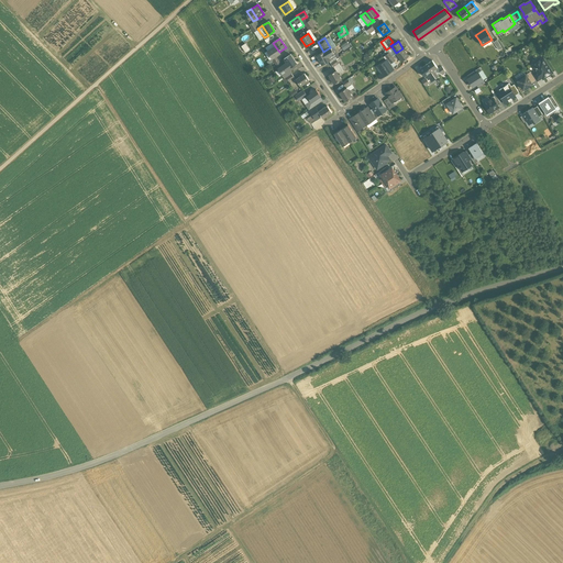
[(246,43),(242,46),(246,53),(251,50),(246,43)]
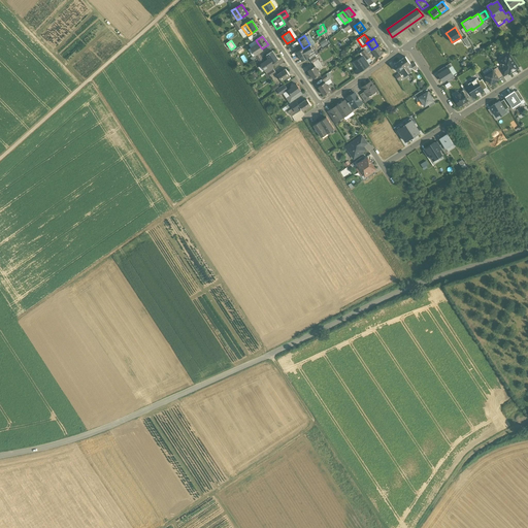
[(258,43),(251,48),(256,56),(259,53),(263,51),(262,48),(258,43)]
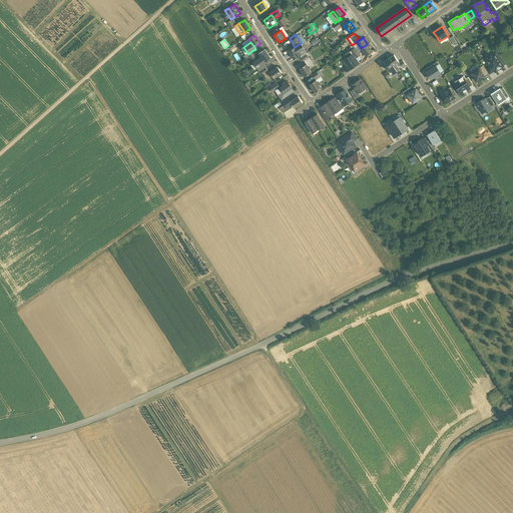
[(357,42),(352,45),(354,48),(355,48),(357,51),(361,48),(357,42)]
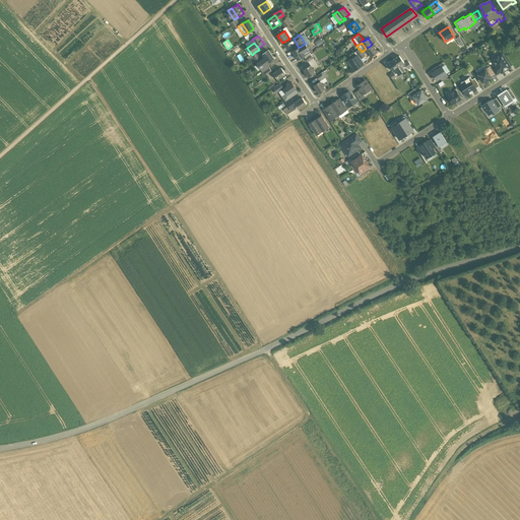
[(299,48),(293,51),(298,60),(304,56),(305,55),(303,53),(308,50),(305,44),(299,48)]
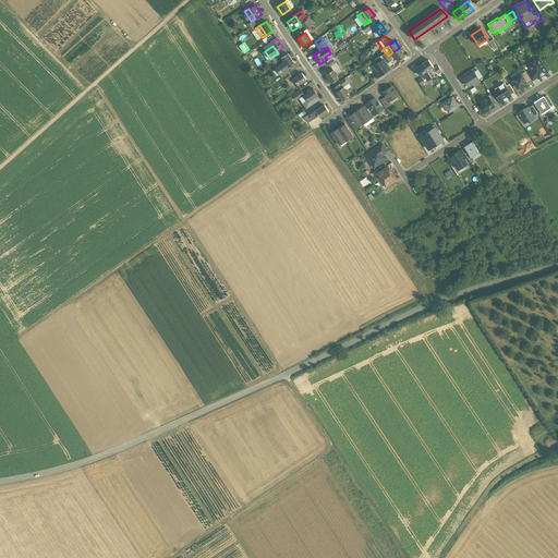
[(399,48),(392,52),(399,60),(402,58),(405,56),(399,48)]
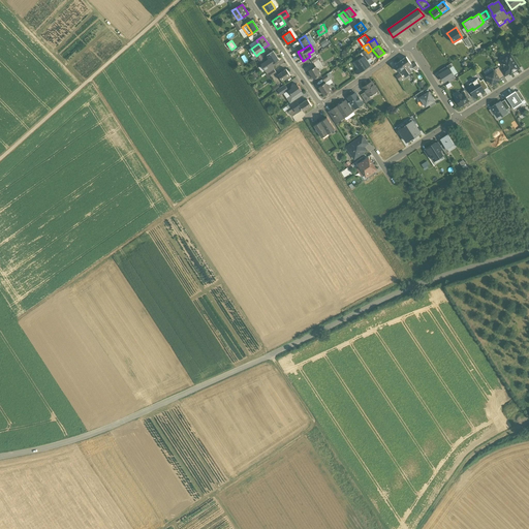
[(273,52),(267,56),(270,59),(271,62),(273,64),(279,60),(273,52)]
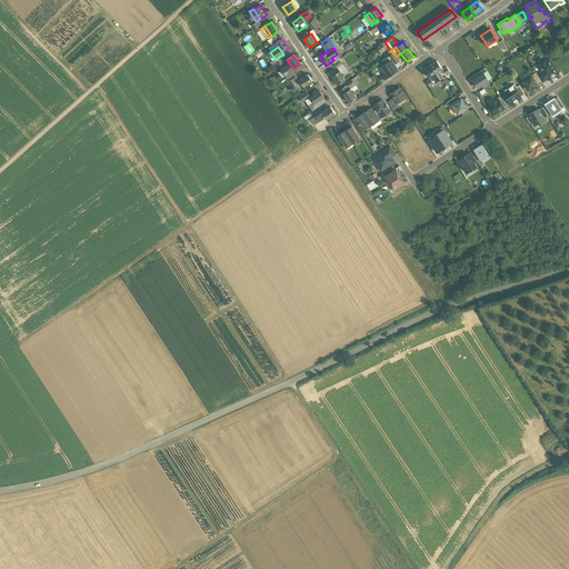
[(395,65),(392,60),(389,62),(395,71),(398,69),(395,65)]
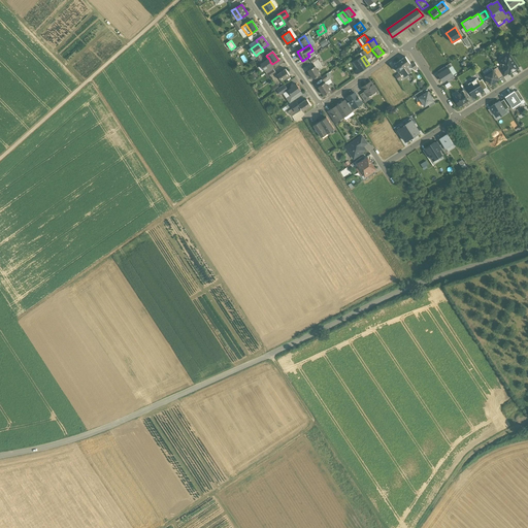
[(509,56),(506,58),(506,57),(500,61),(502,64),(500,65),(501,67),(506,74),(513,70),(514,71),(518,68),(509,56)]
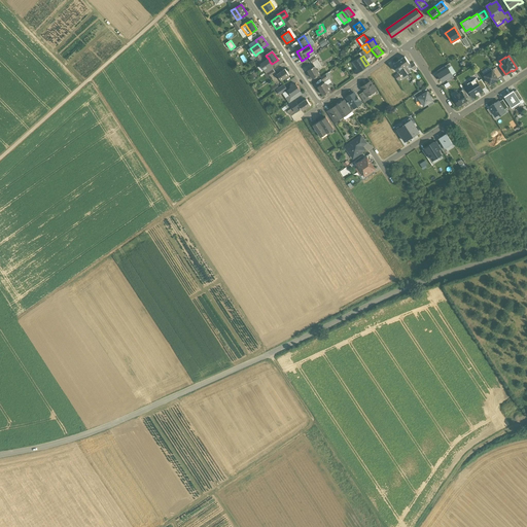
[(410,63),(405,57),(398,61),(403,68),(406,66),(410,63)]
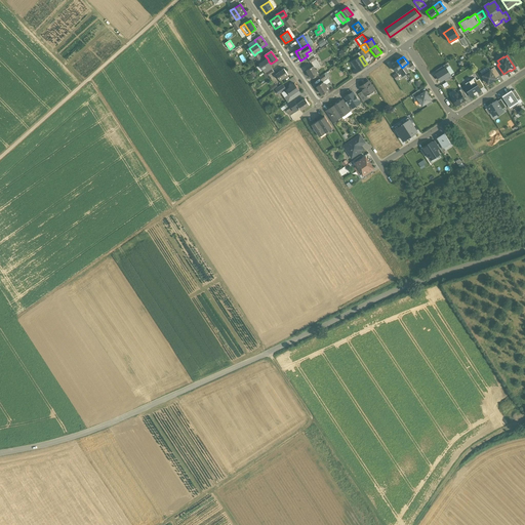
[(359,57),(352,62),(357,69),(352,72),(353,73),(356,73),(365,67),(364,66),(359,57)]
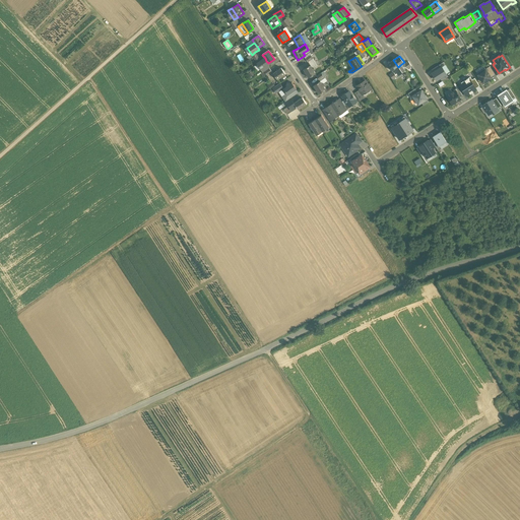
[(265,58),(257,63),(263,72),(264,71),(269,68),(267,66),(269,65),(268,63),(266,61),(265,58)]
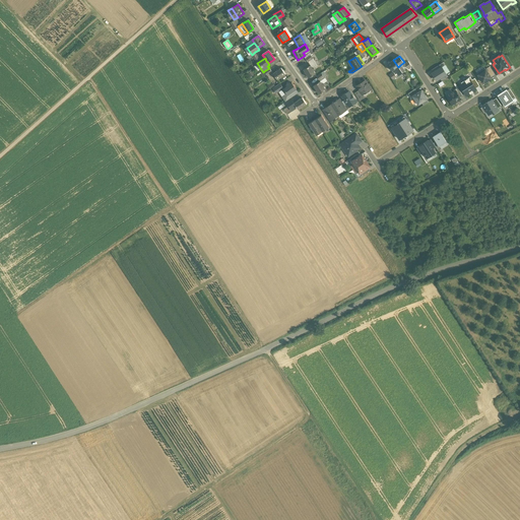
[(393,60),(387,64),(392,71),(395,68),(398,67),(393,60)]
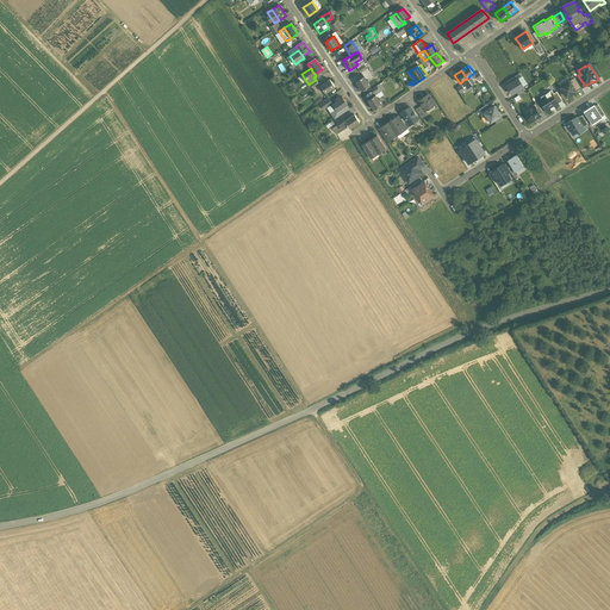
[(365,76),(356,81),(361,91),(369,86),(368,83),(367,80),(365,76)]
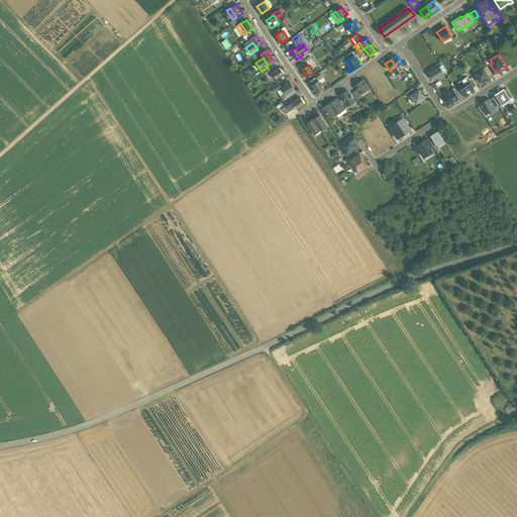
[(475,74),(483,69),(481,66),(473,70),(475,74)]
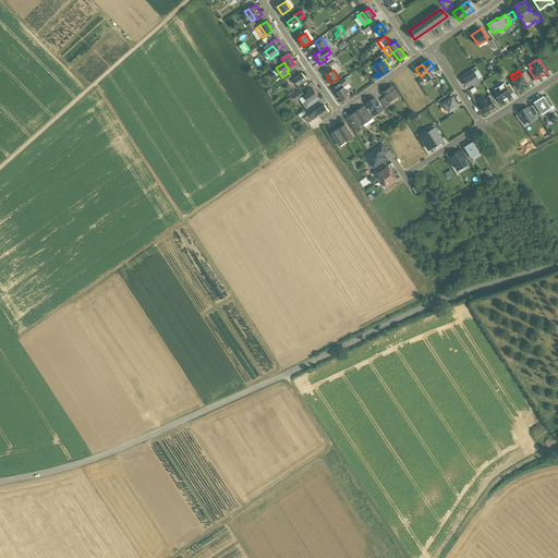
[(525,71),(521,74),(522,75),(526,83),(531,80),(526,73),(525,71)]
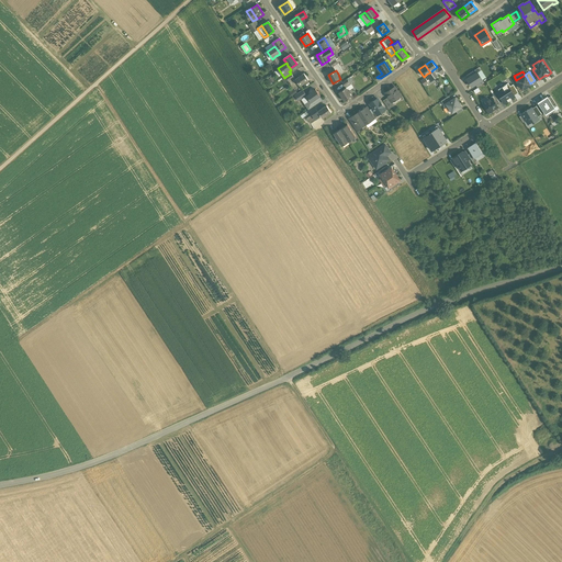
[(469,78),(467,79),(472,87),(475,85),(482,80),(478,72),(469,78)]
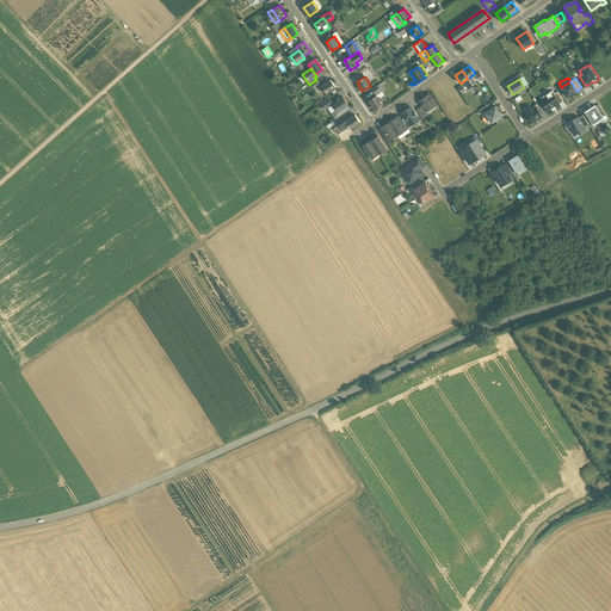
[(331,80),(321,86),(326,93),(335,87),(331,80)]
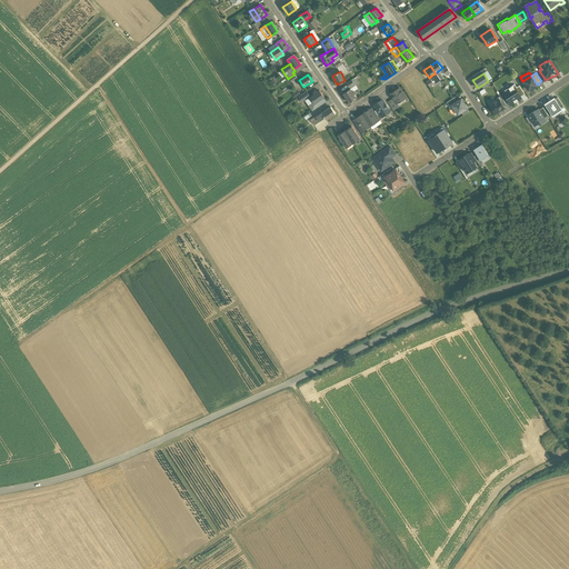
[(532,77),(523,82),(529,91),(538,86),(537,85),(532,77)]
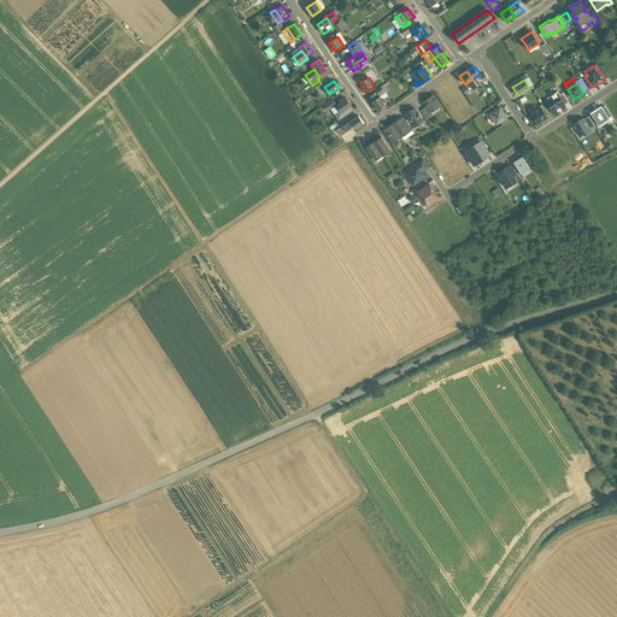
[(385,92),(385,90),(378,95),(380,97),(382,100),(385,99),(386,101),(389,99),(385,92)]
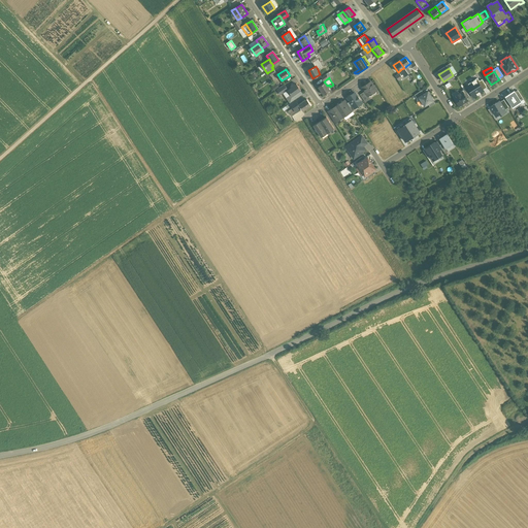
[(473,97),(484,91),(483,90),(476,79),(476,78),(470,83),(471,85),(467,88),(473,97)]
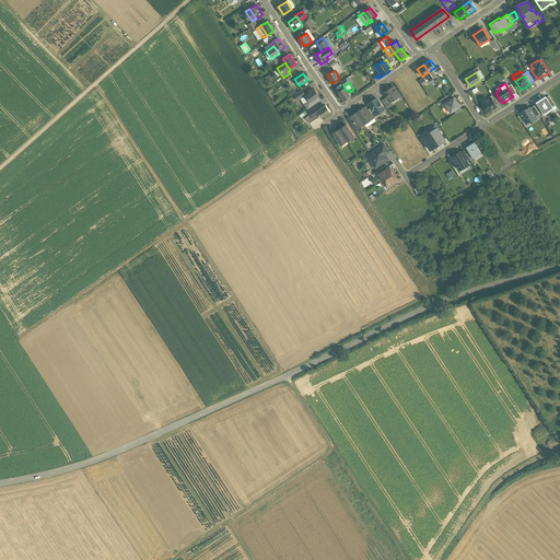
[(505,84),(512,95),(516,93),(511,84),(509,85),(506,83),(505,84)]
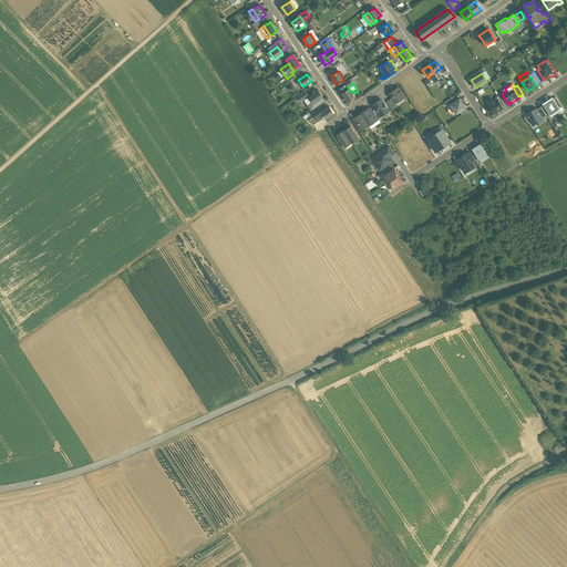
[(398,88),(389,94),(392,98),(395,103),(404,98),(401,93),(402,93),(400,89),(399,90),(398,88)]
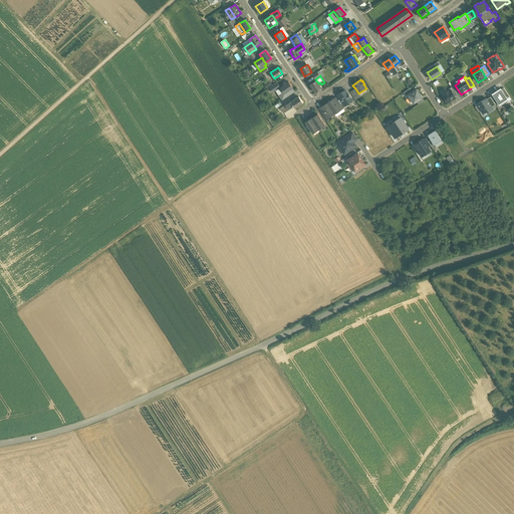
[(316,80),(310,84),(315,92),(322,88),(320,85),(318,83),(316,80)]
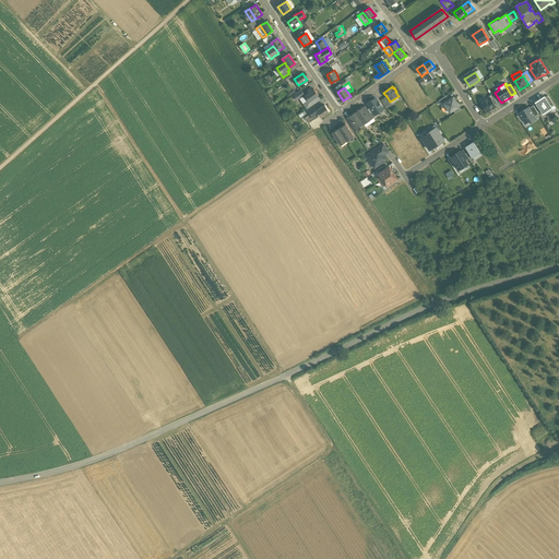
[(305,95),(308,99),(309,102),(318,96),(313,88),(312,90),(308,93),(305,95)]
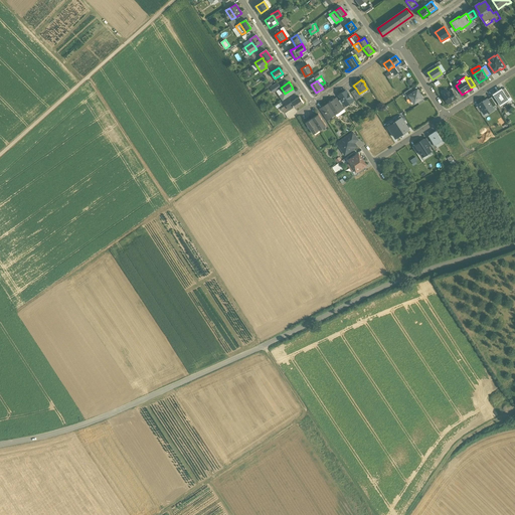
[(278,82),(270,88),(274,93),(281,88),(278,82)]
